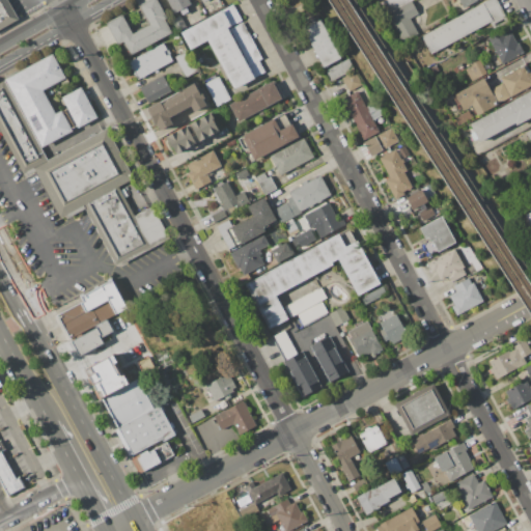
[(0,0),(0,28),(19,18),(7,0),(0,0)]
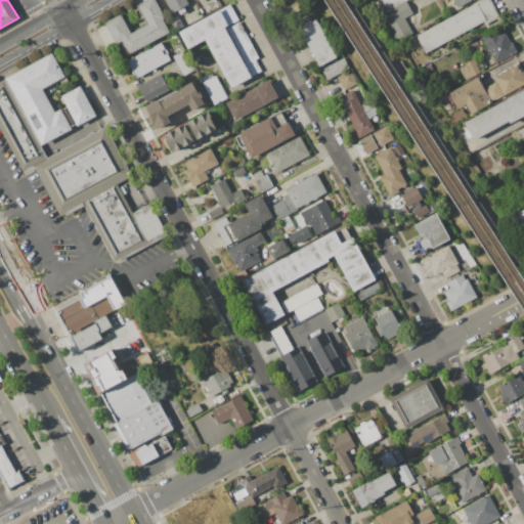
[(104,23),(120,14),(131,34),(147,25),(137,5),(145,0),(155,0),(165,18),(163,19),(169,32),(129,54),(121,41),(116,44),(104,23)]
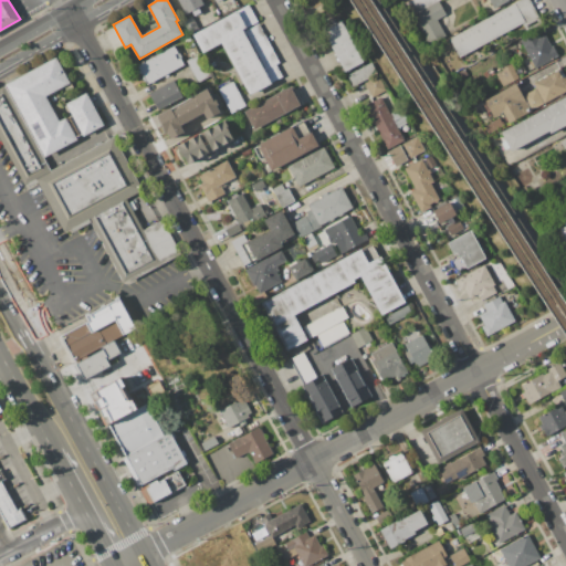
[(178,0),(201,0),(205,4),(199,7),(201,12),(195,16),(191,11),(186,13),(178,0)]
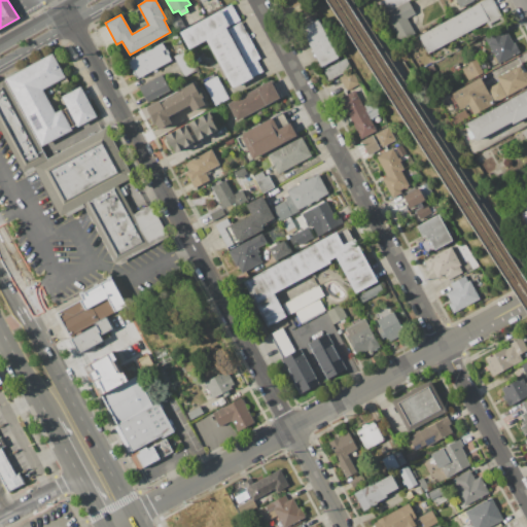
[(285,0),(297,0),(300,3),(290,8),(285,0)]
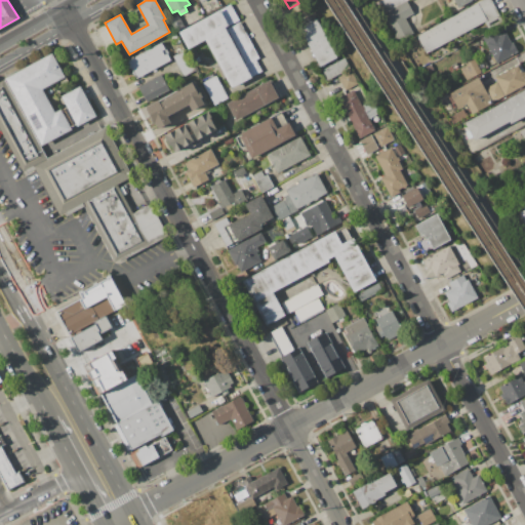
[(382,14),(407,1),(408,0),(380,0),(373,4),(379,15),(382,14)]
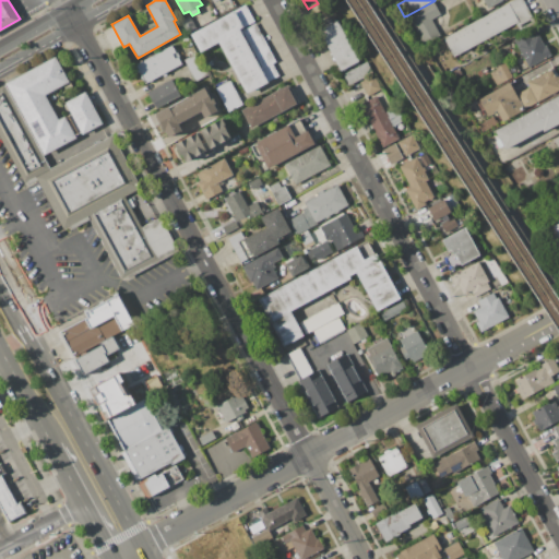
[(442,38),(507,3),(506,2),(510,0),(523,0),(536,23),(520,32),(515,23),(453,57),(442,38)]
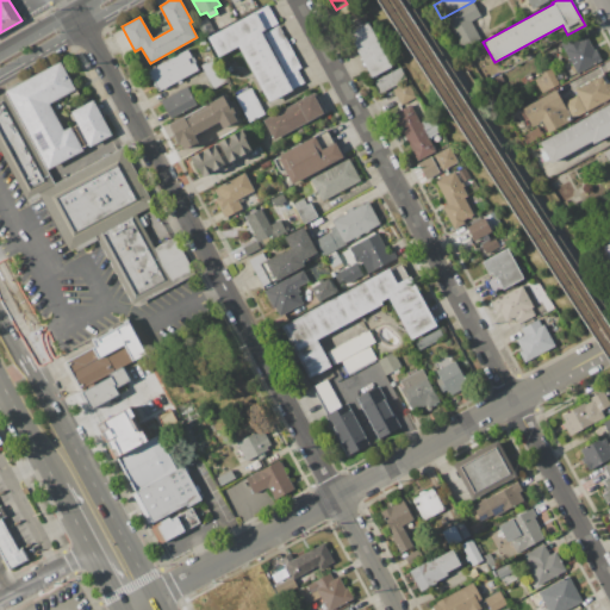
[(526,0),(548,0),(531,10),(526,0)]
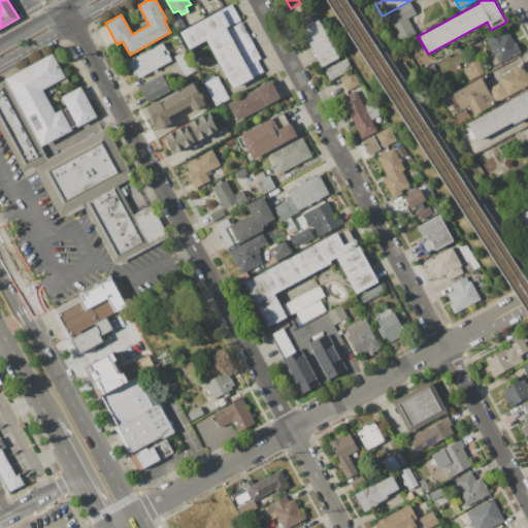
[(385,14),(409,1),(416,13),(407,18),(416,33),(400,41),(385,14)]
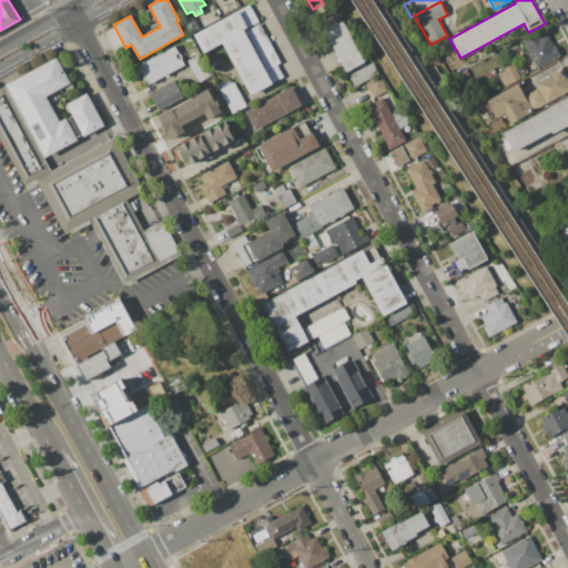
[(193,34),(249,4),(281,62),(276,64),(284,78),(250,97),(221,43),(203,52),(193,34)]
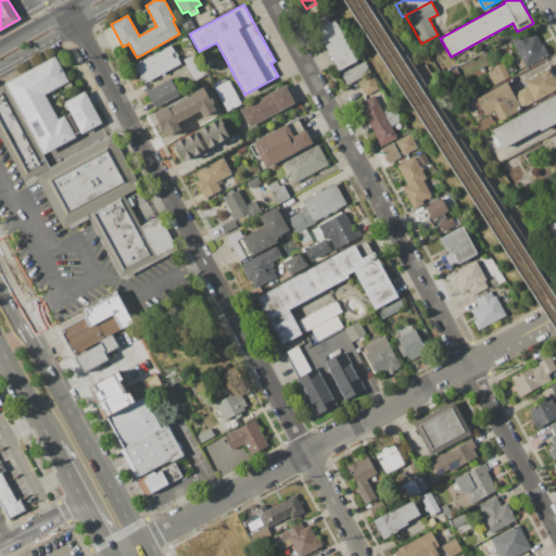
[(336,21),(357,61),(339,71),(317,30),(320,29),(318,25),(327,21),(326,17),(330,15),(335,22),(336,21)]
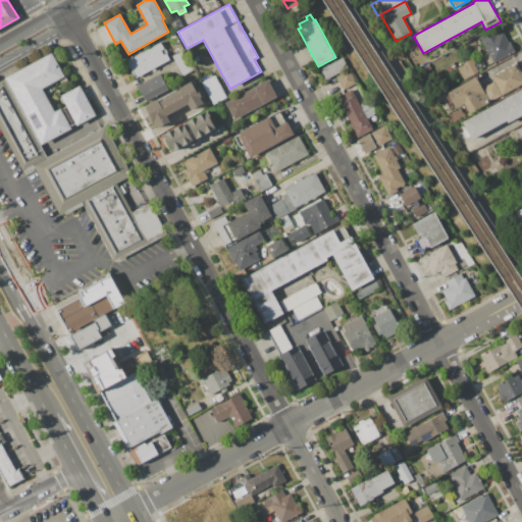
[(168,20),(177,15),(184,25),(173,31),(168,20)]
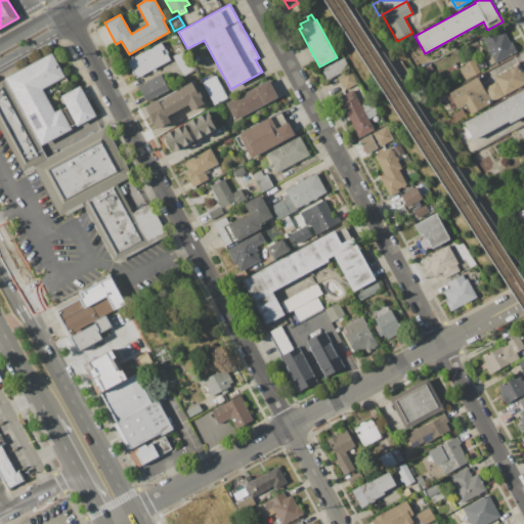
[(482,37),(496,30),(499,35),(505,33),(511,43),(512,42),(517,51),(495,62),(482,37)]
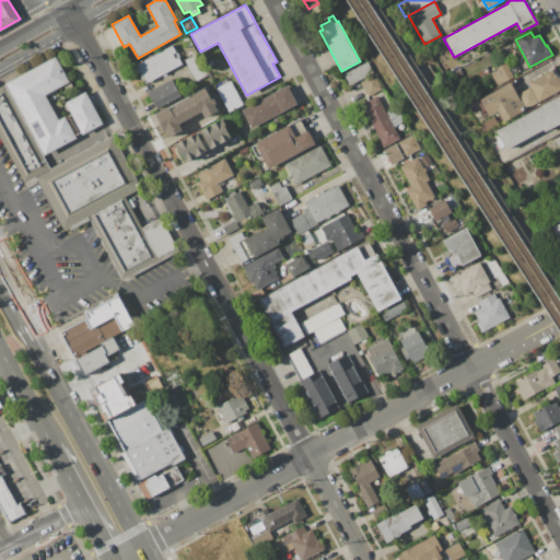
[(136,65),(172,45),(176,51),(177,50),(181,57),(179,58),(183,63),(146,83),(136,65)]
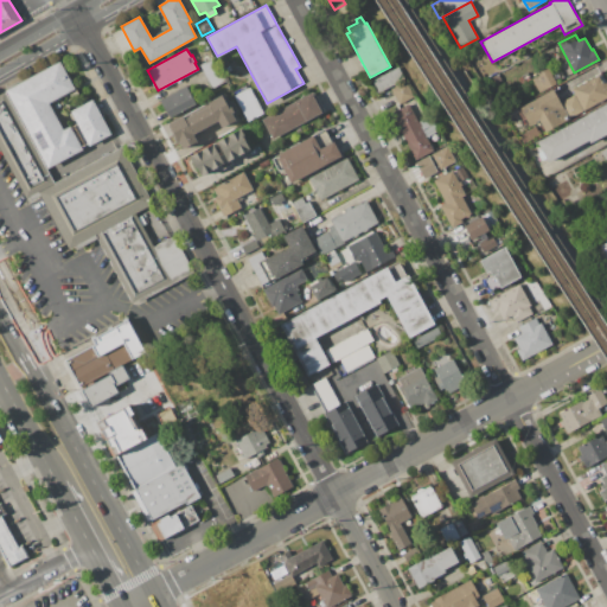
[(200,65),(212,58),(225,82),(213,89),(200,65)]
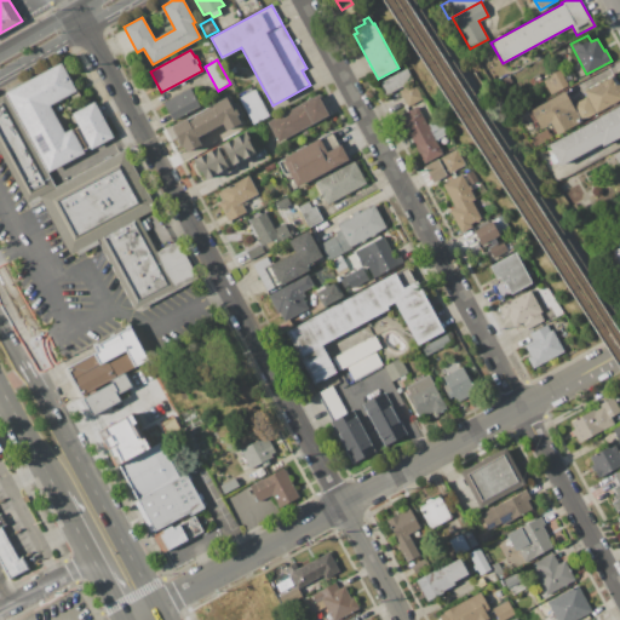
[(6,93),(49,172),(85,153),(72,128),(65,132),(51,105),(76,91),(61,62),(5,92),(6,93)]
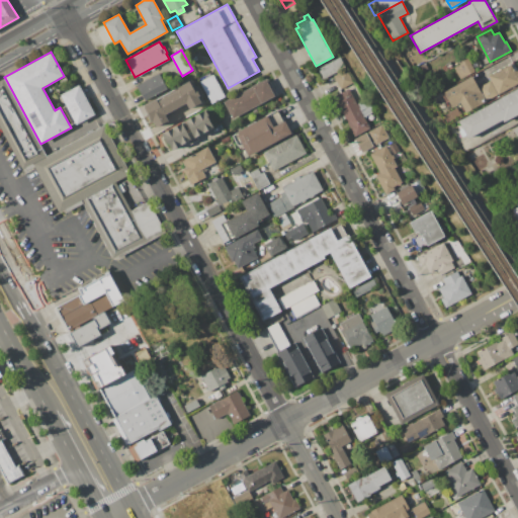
[(319,69),(341,57),(346,67),(324,79),(319,69)]
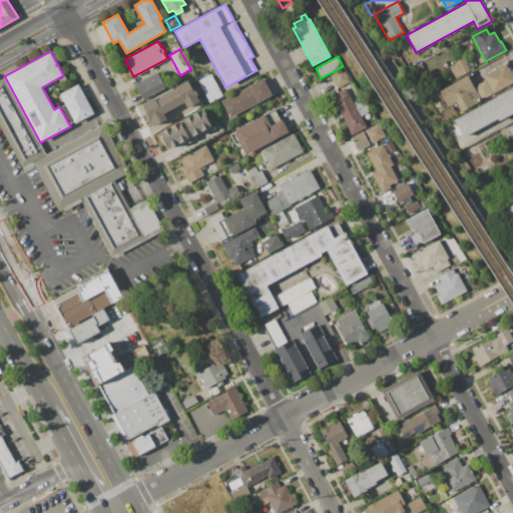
[(449,65),(463,57),(470,71),(456,78),(449,65)]
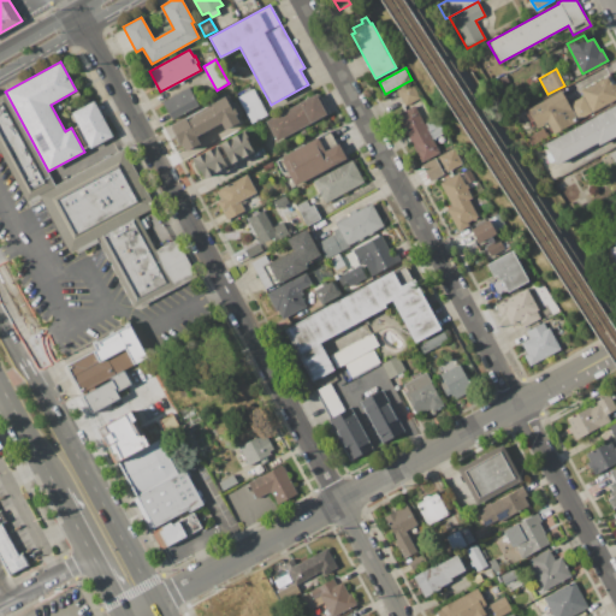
[(580,90),(608,76),(612,84),(615,83),(615,84),(615,99),(592,112),(578,119),(579,120),(554,134),(548,122),(537,128),(527,108),(561,90),(568,104),(582,96),(580,90)]
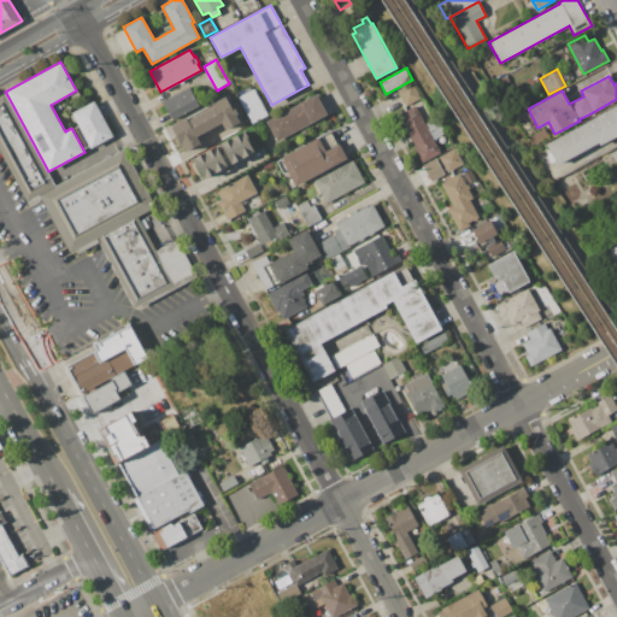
[(398,90),(413,83),(421,98),(406,106),(398,90)]
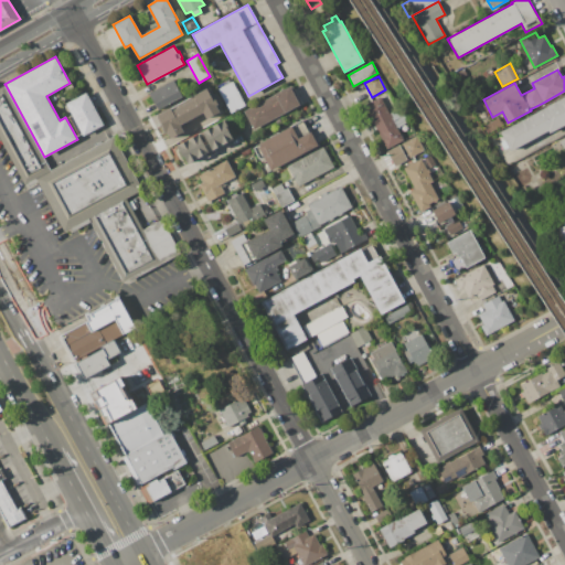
[(149,93),(173,80),(182,97),(159,109),(149,93)]
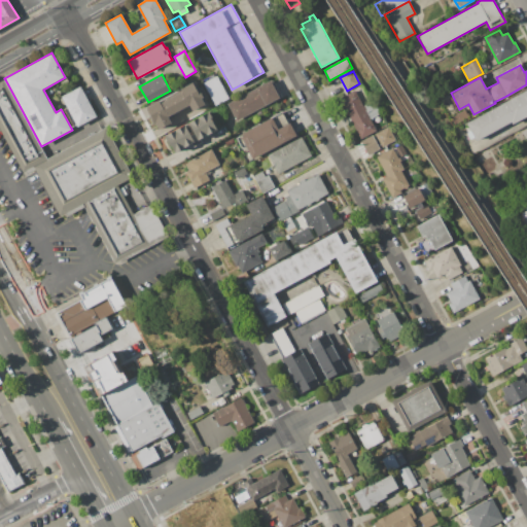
[(204,83),(217,76),(229,98),(215,105),(204,83)]
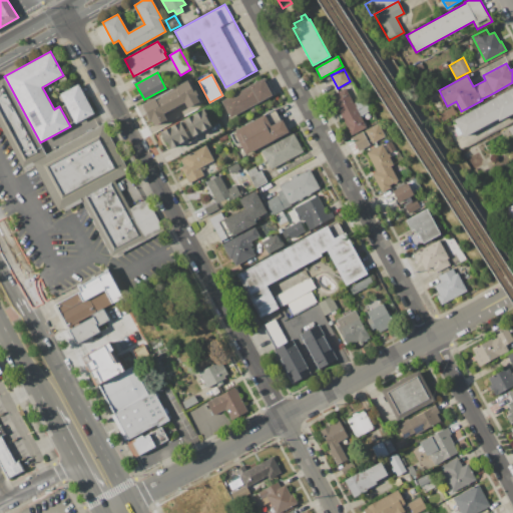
[(0,125),(0,79),(5,77),(40,142),(46,154),(32,161),(22,167),(0,125)]
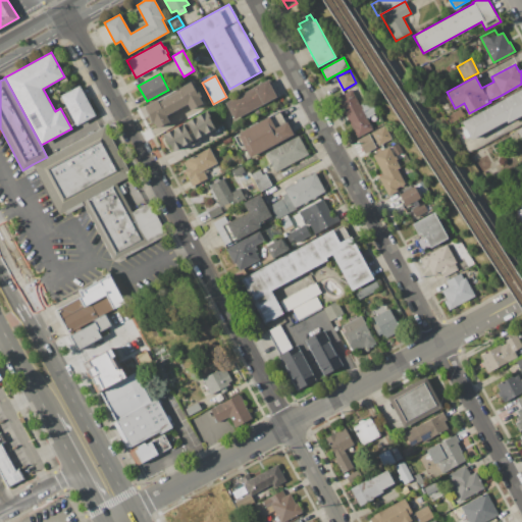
[(225,103),(268,80),(277,96),(235,119),(225,103)]
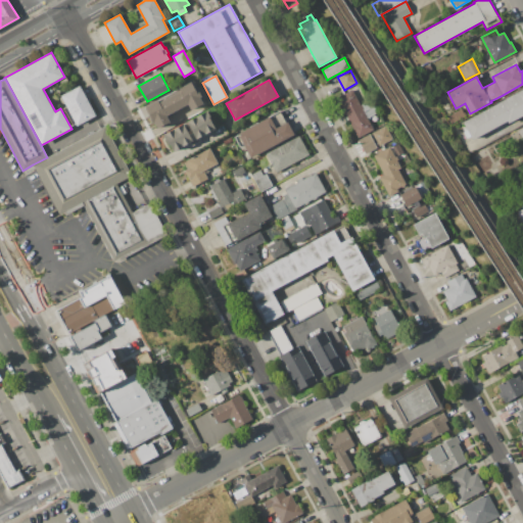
[(61,96),(80,86),(95,115),(78,126),(61,96)]
